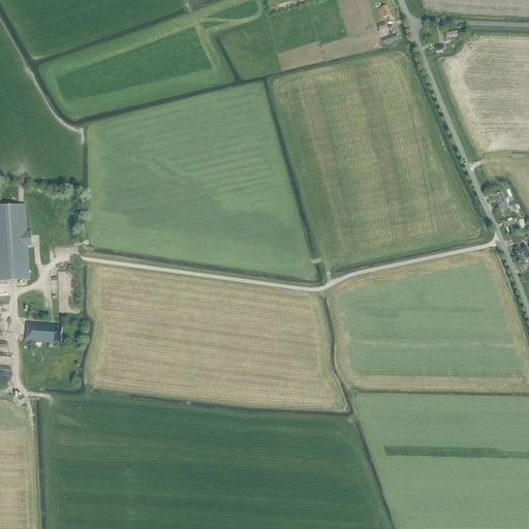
[(382,6),(381,2),(380,2),(373,5),(375,9),(377,8),(381,19),(390,16),(386,6),(381,7),(381,6),(382,6)]
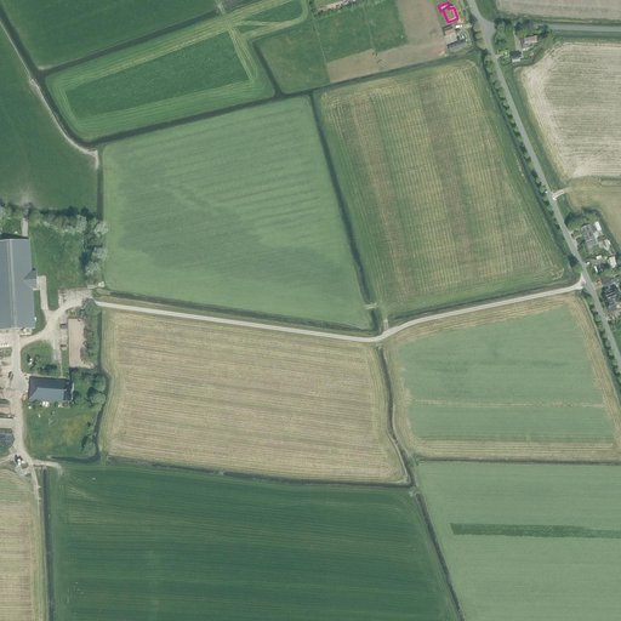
[(455,34),(451,27),(443,29),(446,36),(455,34)]
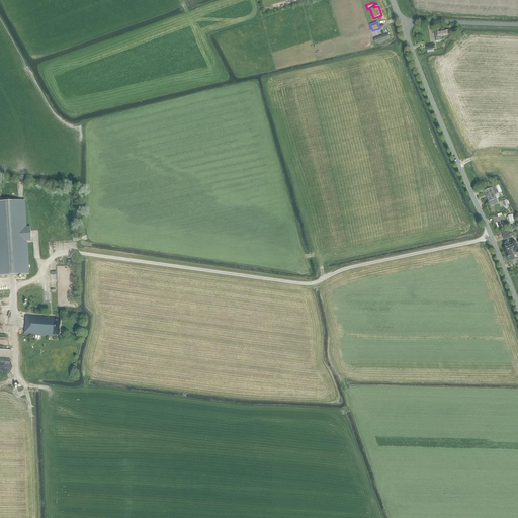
[(446,30),(439,31),(437,32),(437,31),(434,32),(436,41),(441,40),(440,36),(447,35),(450,34),(449,29),(446,30)]
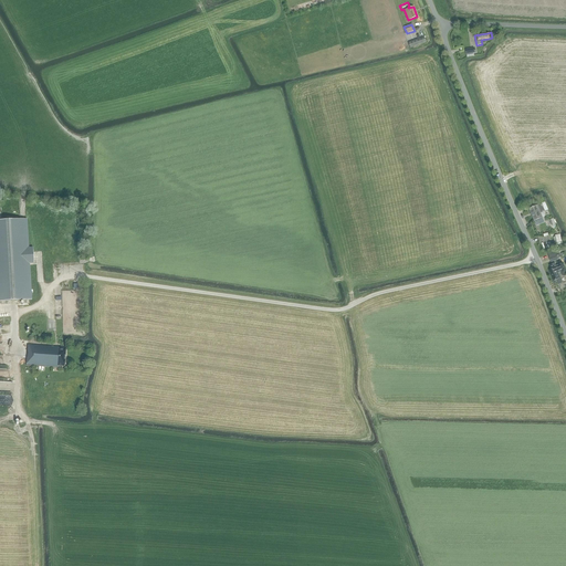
[(418,39),(408,42),(409,44),(410,48),(426,42),(423,37),(418,39)]
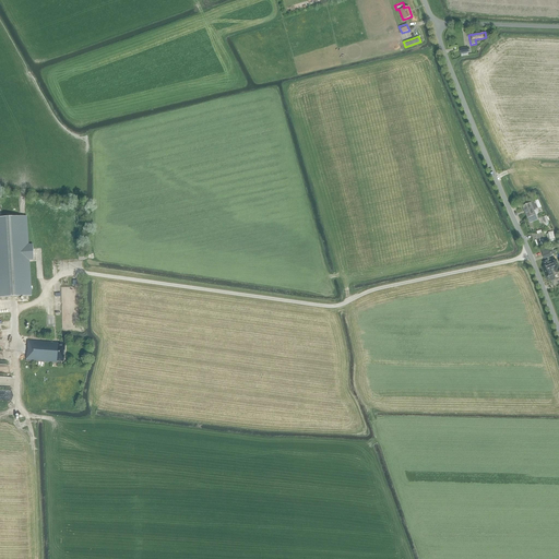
[(535,215),(535,214),(534,211),(538,209),(535,201),(522,206),(527,218),(535,215)]
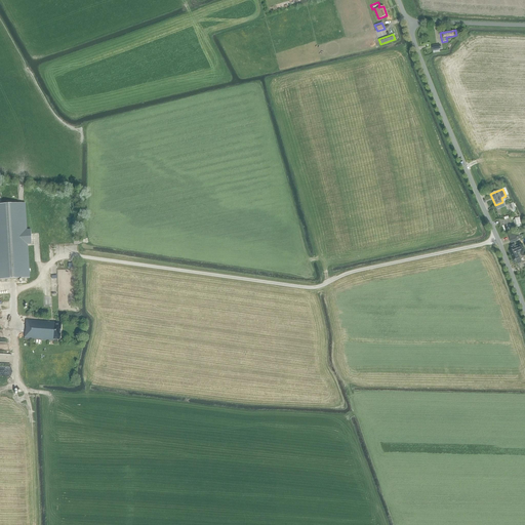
[(25,203),(0,204),(0,279),(29,278),(27,244),(31,244),(31,230),(26,230),(25,203)]
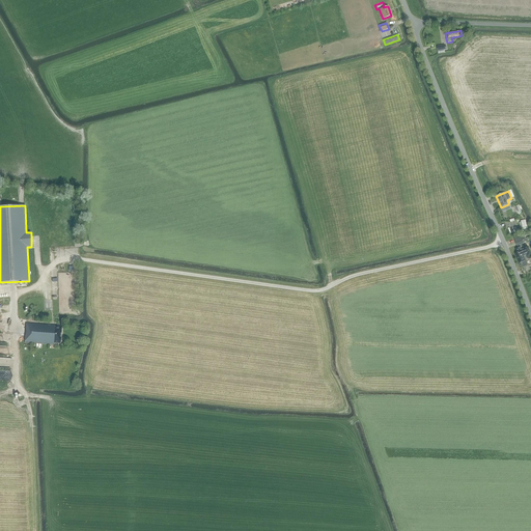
[(526,255),(527,258),(529,259),(530,258),(530,257),(530,254),(527,246),(523,248),(524,250),(522,250),(520,247),(515,249),(516,252),(514,253),(519,263),(521,262),(523,268),(528,266),(524,256),(526,255)]
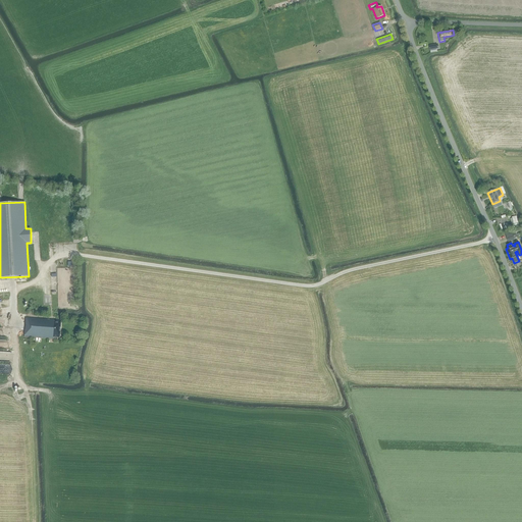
[(61,321),(56,320),(56,321),(54,321),(55,320),(27,318),(25,337),(52,340),(53,337),(60,338),(61,321)]
